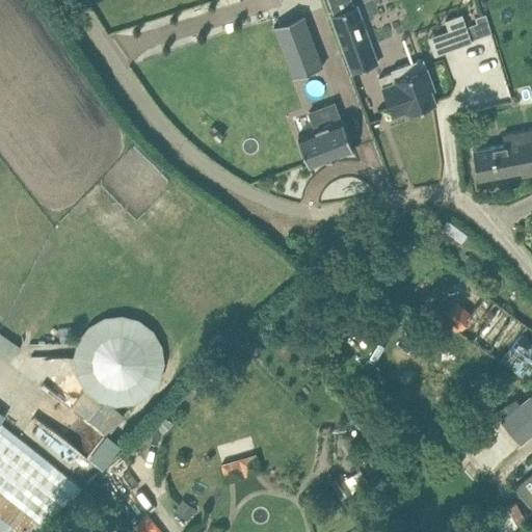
[(356,4),(331,14),(352,72),(377,62),(356,4)]
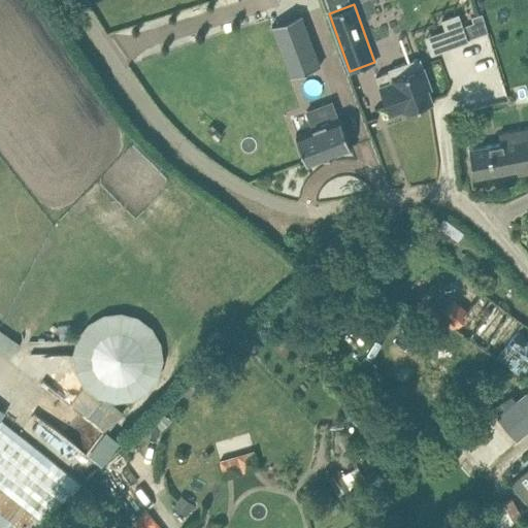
[(487,33),(482,13),(471,17),(472,23),(463,26),(458,13),(441,20),(451,47),(468,41),(468,40),(487,33)]
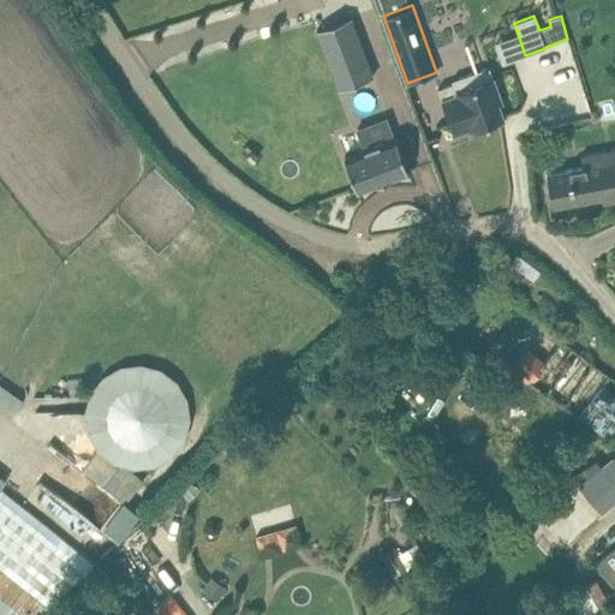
[(351,17),(316,30),(339,89),(374,77),(351,17)]
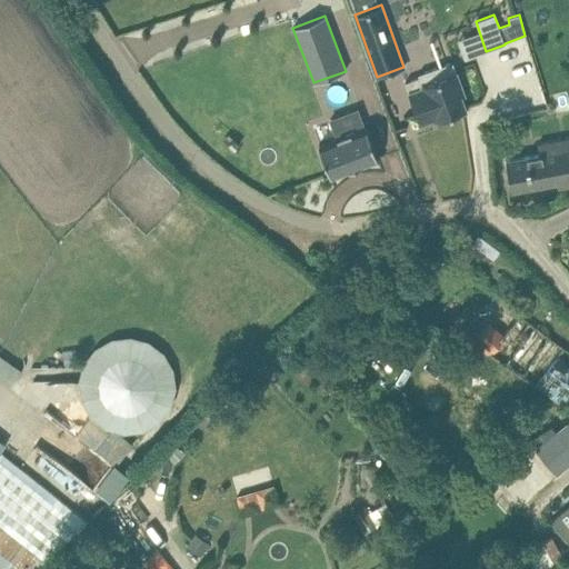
[(420,76),(406,81),(405,81),(420,122),(435,117),(435,120),(448,115),(450,119),(463,113),(462,110),(466,109),(460,95),(463,93),(452,61),(419,73),(420,76)]
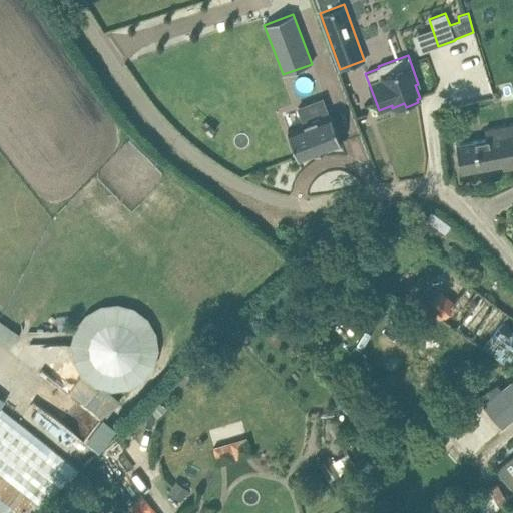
[(298,107),(304,124),(288,130),(299,160),(315,154),(316,155),(326,151),(326,150),(342,144),(330,114),(329,114),(323,98),(298,107)]
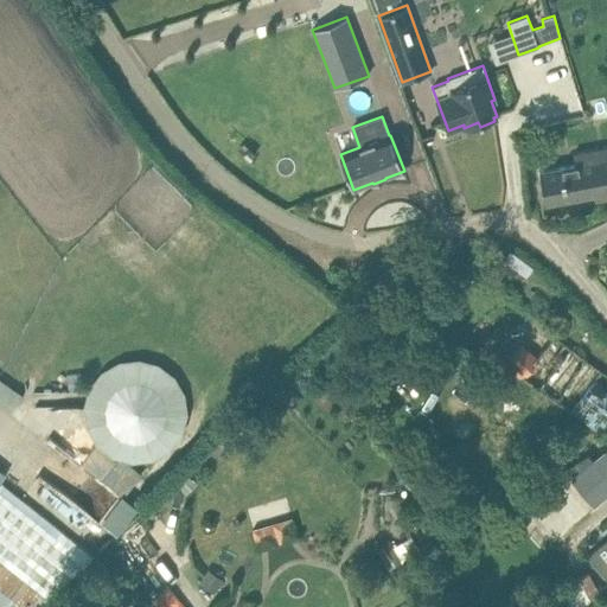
[(606,197),(606,147),(574,153),(576,164),(540,171),(545,204),(594,196),(595,200),(606,197)]
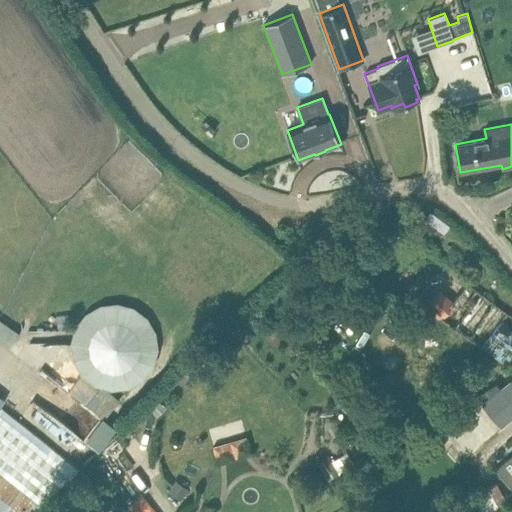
[(426,313),(504,363),(511,352),(511,316),(467,283),(419,238),(415,242),(395,220),(351,262),(365,276),(419,320),(426,313)]
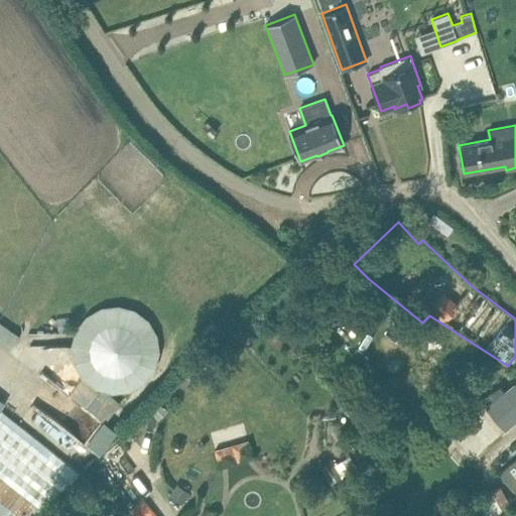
[(323,300),(315,307),(332,325),(340,317),(323,300)]
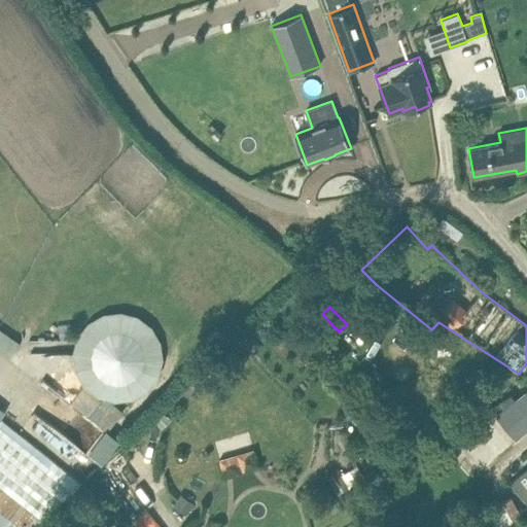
[(71,351),(44,354),(46,378),(59,387),(60,395),(109,430),(121,413),(119,396),(145,393),(163,370),(157,328),(132,310),(98,314),(71,351)]
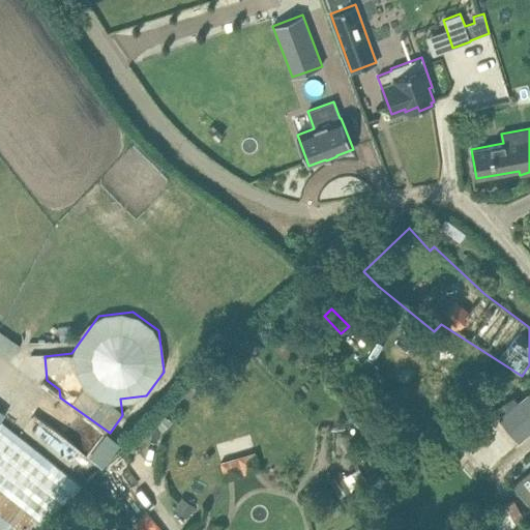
[(20,344),(0,330),(0,352),(9,359),(20,344)]
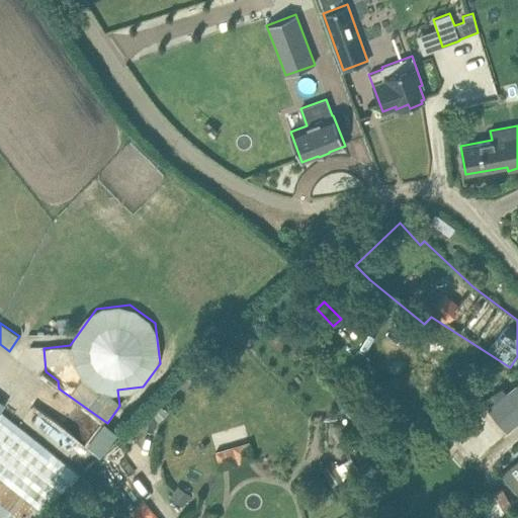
[(517,421),(517,406),(506,392),(502,387),(481,400),(507,430),(517,421)]
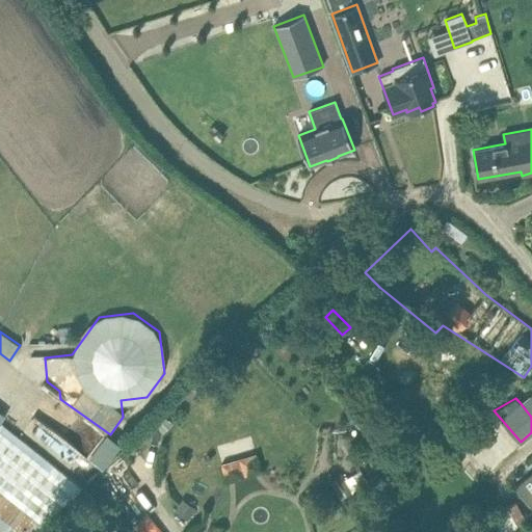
[(0,531),(32,531),(42,524),(44,525),(81,487),(0,422),(3,417),(0,415),(0,531)]
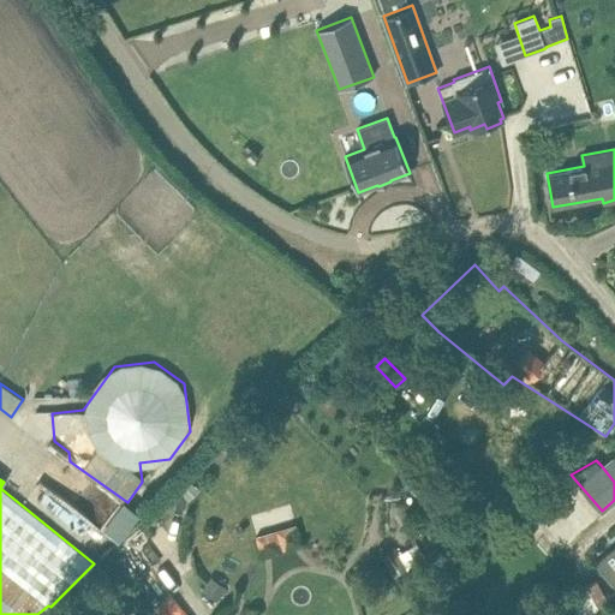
[(191,482),(181,491),(189,500),(199,490),(191,482)]
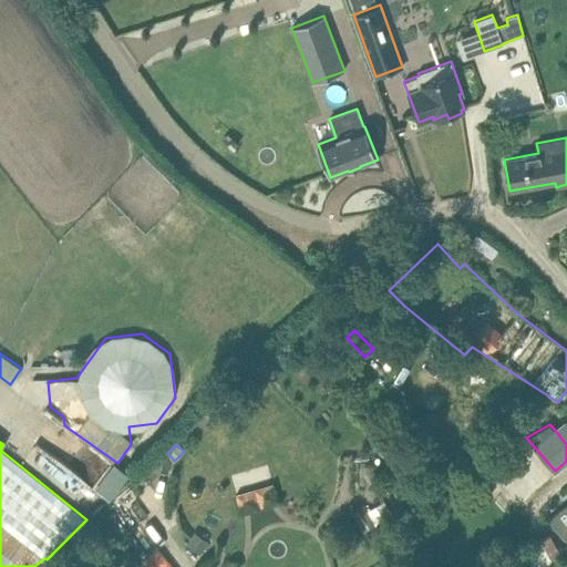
[(115,462),(96,487),(112,498),(131,474),(115,462)]
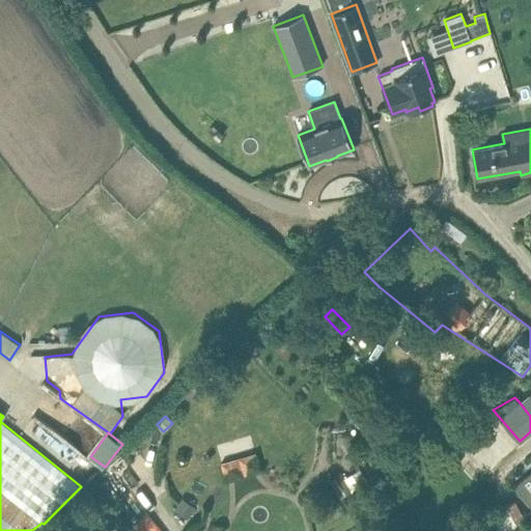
[(357,468),(341,479),(350,491),(365,479),(357,468)]
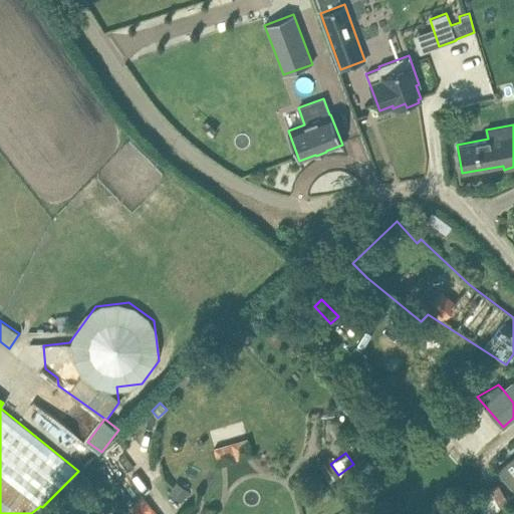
[(513,456),(496,472),(513,492),(513,456)]
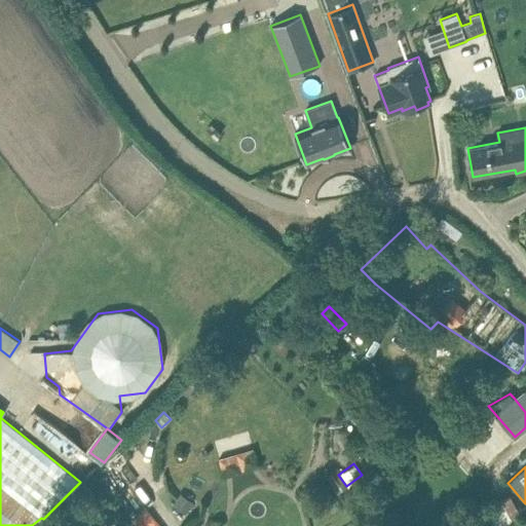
[(179,492),(172,503),(184,513),(192,501),(179,492)]
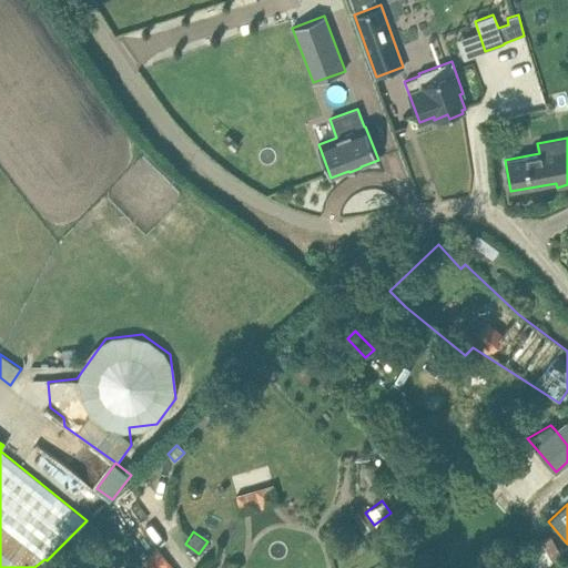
[(539,539),(519,550),(528,567),(541,567),(554,561),(539,539)]
